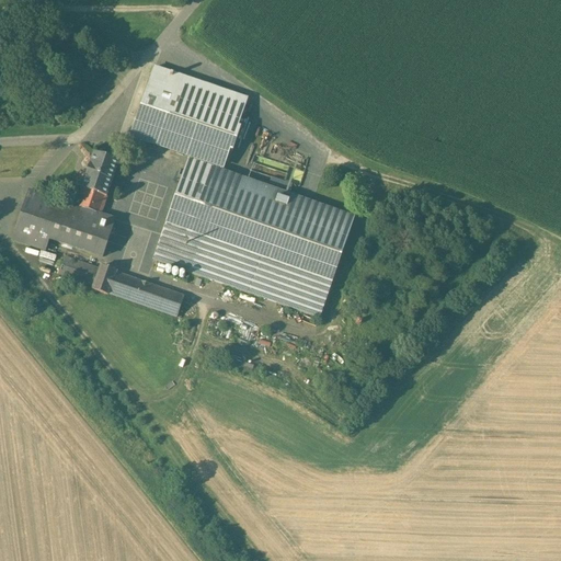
[(241,115),(176,93),(182,78),(156,68),(134,130),(225,161),(229,162),(243,121),(240,119),(241,115)]
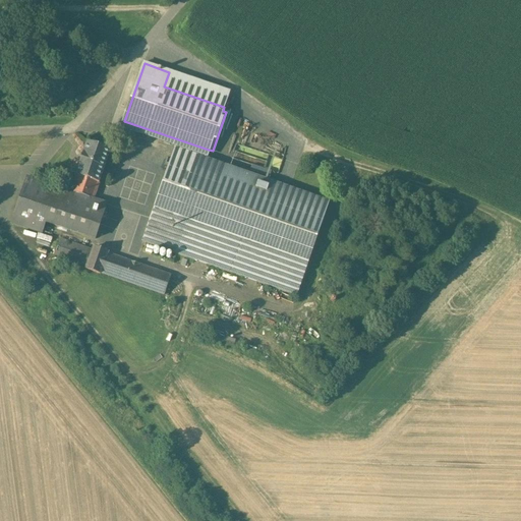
[(109,150),(89,143),(89,142),(87,142),(87,143),(83,154),(79,166),(76,175),(75,176),(76,176),(71,192),(93,199),(99,183),(99,184),(100,183),(99,182),(110,152),(110,151),(109,150)]
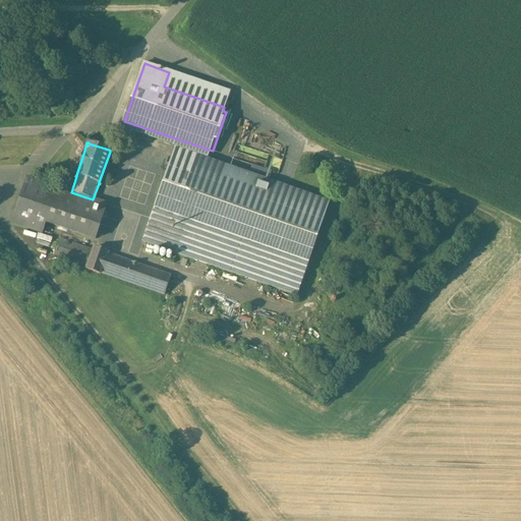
[(262,153),(284,157),(285,153),(280,152),(279,154),(276,153),(277,147),(264,143),(262,153)]
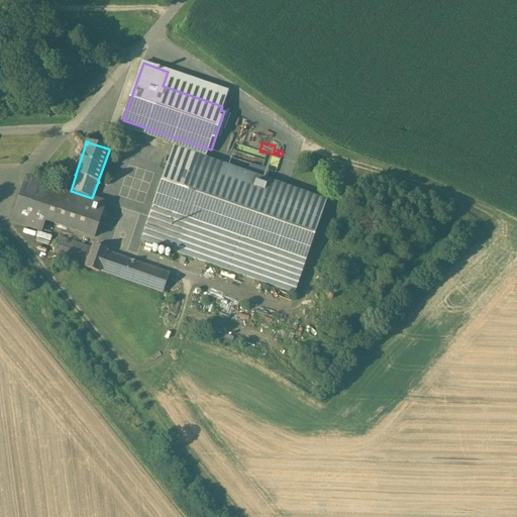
[(281,159),(235,143),(230,158),(250,165),(248,170),(268,176),(270,171),(276,173),(281,159)]
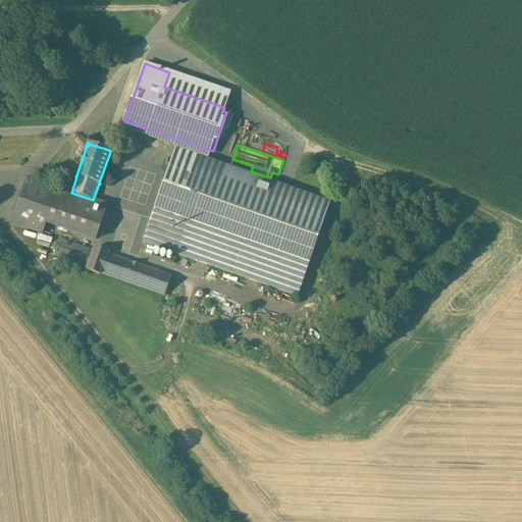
[(206,170),(198,167),(197,168),(172,160),(144,243),(147,244),(144,253),(173,263),(176,255),(178,255),(191,221),(309,262),(326,214),(265,193),(266,190),(257,187),(256,190),(205,171),(206,170)]
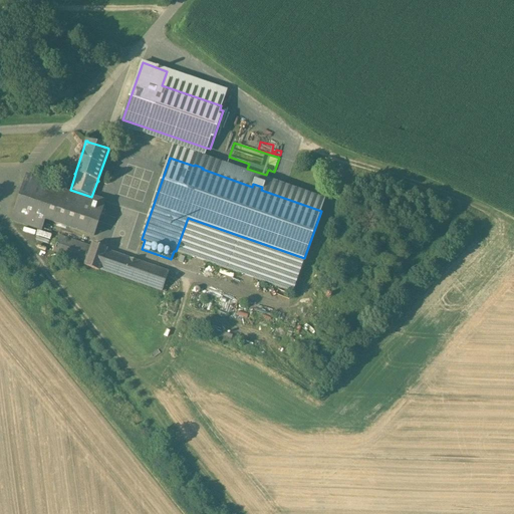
[(70,190),(27,176),(12,221),(41,230),(44,220),(93,236),(105,202),(91,197),(70,190)]
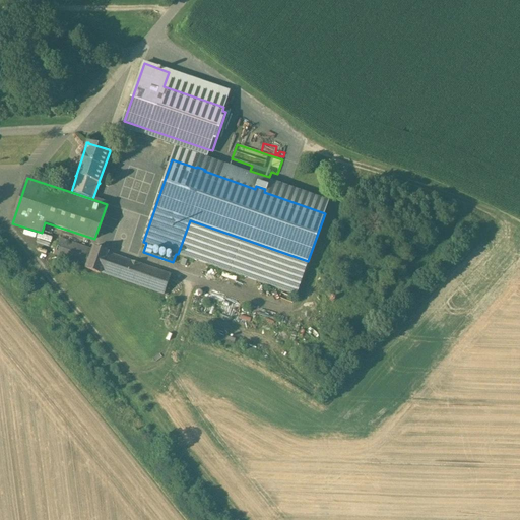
[(308,261),(190,220),(178,254),(297,296),(308,261)]
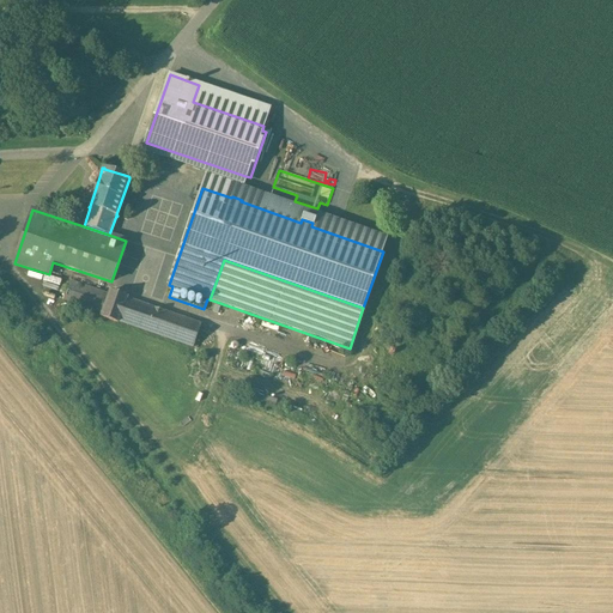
[(201,325),(126,299),(127,297),(110,292),(109,295),(71,281),(64,299),(103,314),(102,317),(117,323),(119,321),(193,347),(201,325)]
